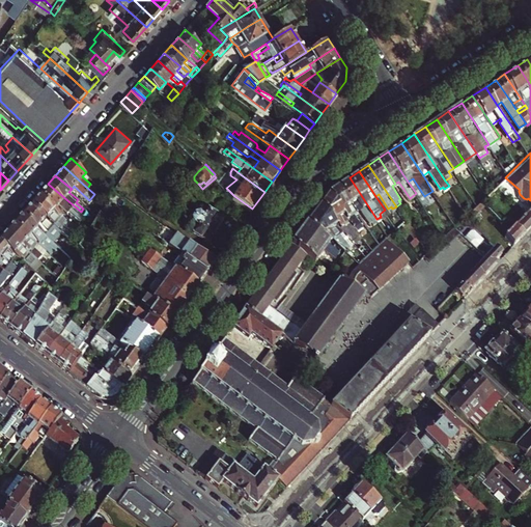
[(376,219),(350,177),(339,184),(367,225),(376,219)]
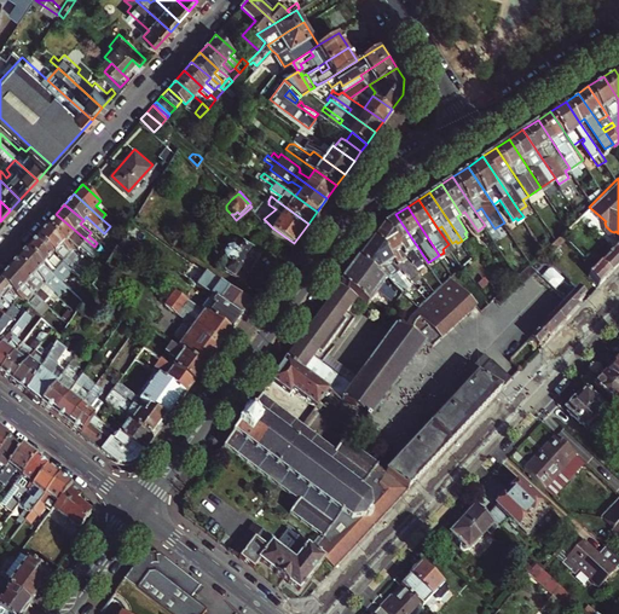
[(56,214),(47,224),(65,239),(69,236),(76,243),(79,245),(81,243),(91,250),(93,252),(96,248),(94,247),(56,214)]
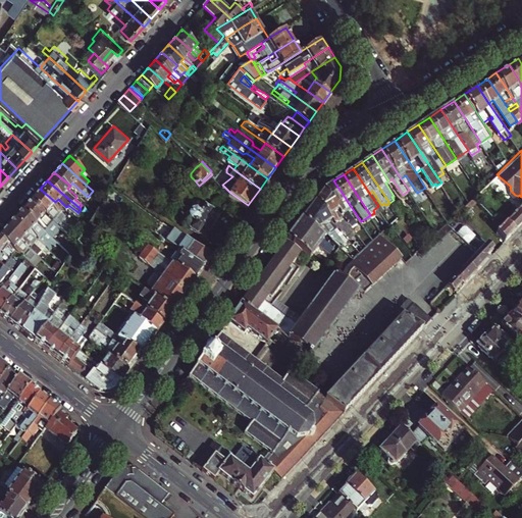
[(333,180),(324,187),(352,227),(361,221),(333,180)]
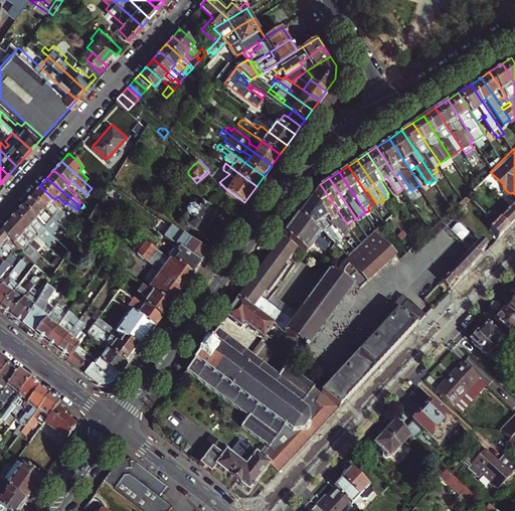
[(320,185),(312,195),(340,230),(347,224),(320,184),(320,185)]
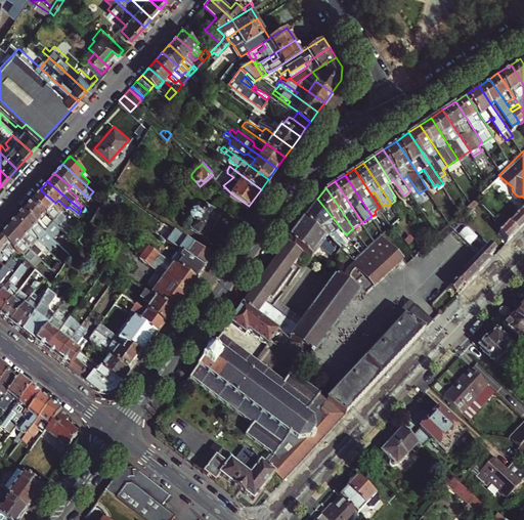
[(40,189),(32,199),(54,219),(57,216),(71,227),(76,221),(62,209),(55,203),(40,189)]
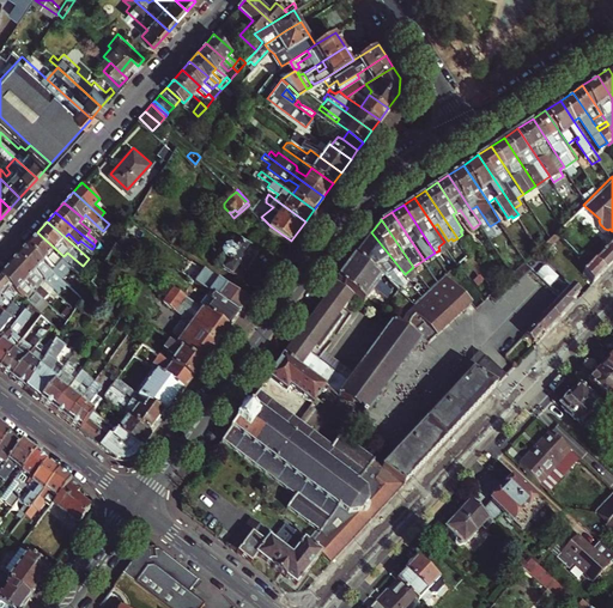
[(437,224),(434,226),(444,242),(447,245),(453,241),(451,238),(448,241),(437,224)]
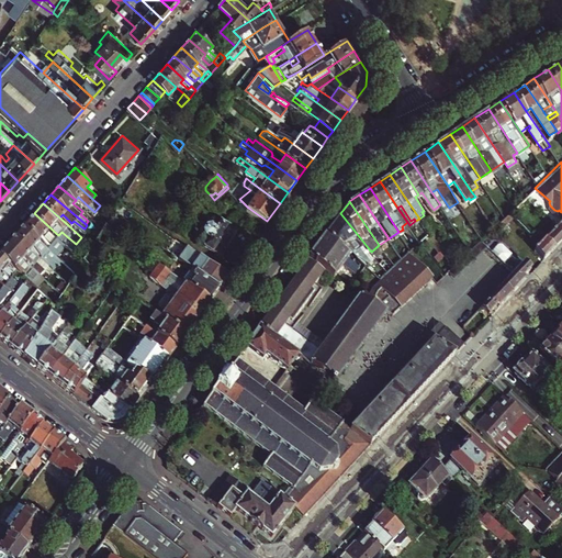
[(232,212),(243,219),(246,213),(235,207),(232,212)]
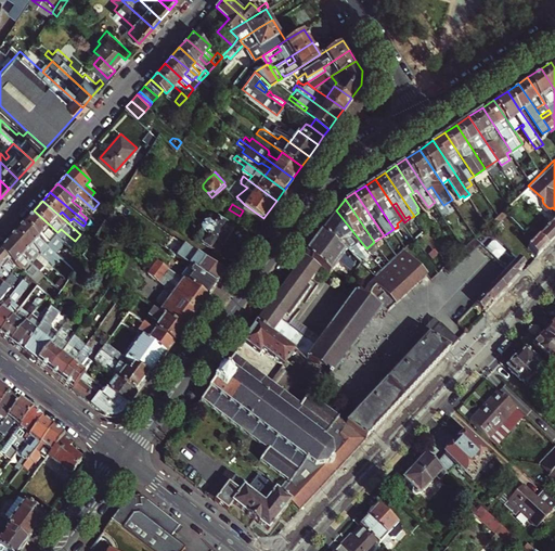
[(240,216),(229,209),(223,217),(218,214),(214,221),(208,218),(204,219),(201,223),(202,229),(207,231),(202,239),(210,244),(221,227),(229,232),(240,216)]
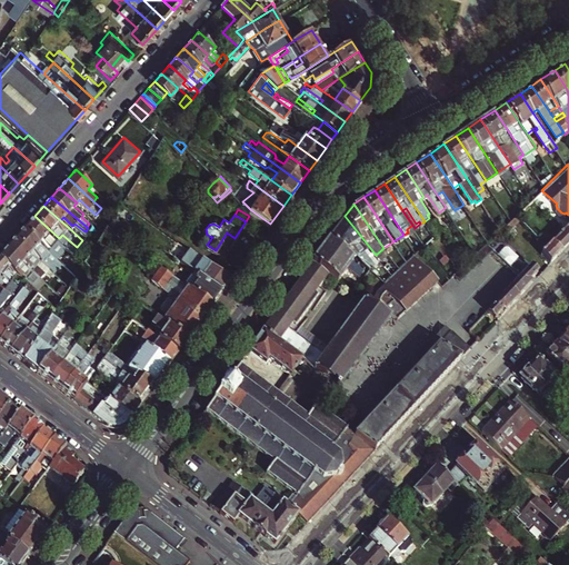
[(59,238),(35,216),(25,226),(50,248),(58,255),(67,245),(59,238)]
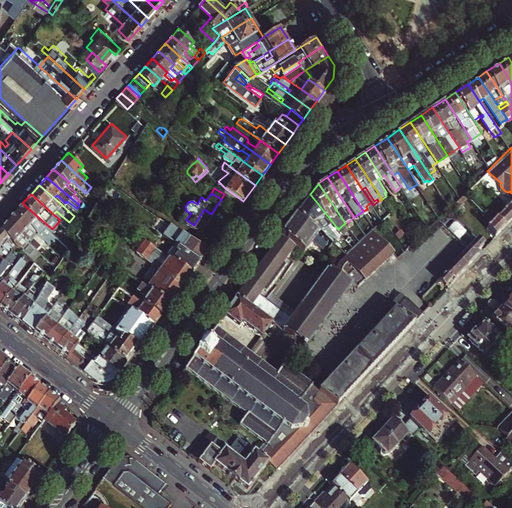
[(310,194),(296,213),(316,228),(330,239),(338,229),(310,194)]
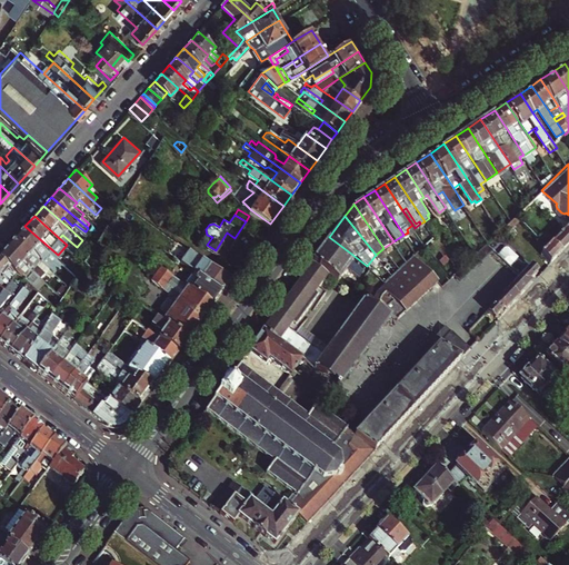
[(68,227),(70,224),(63,217),(60,220),(68,227)]
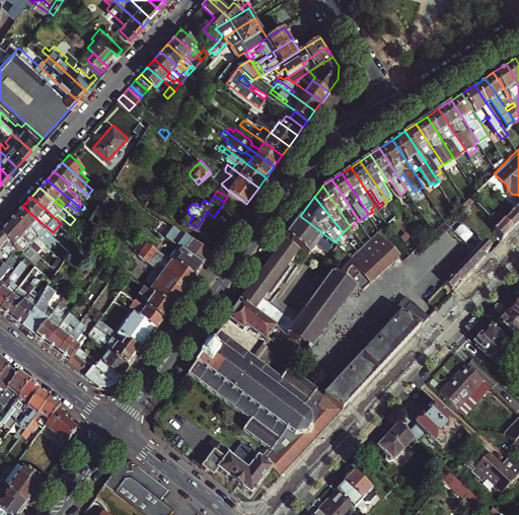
[(518,201),(503,218),(512,226),(518,218),(518,201)]
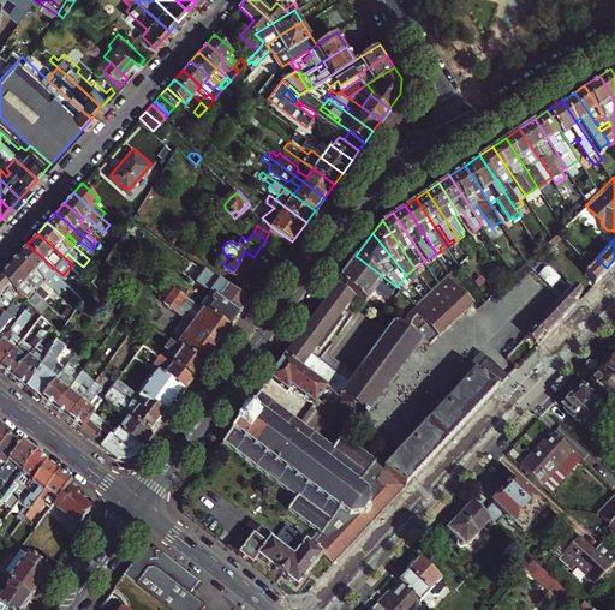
[(27,244),(18,255),(54,286),(59,281),(49,273),(54,268),(27,244)]
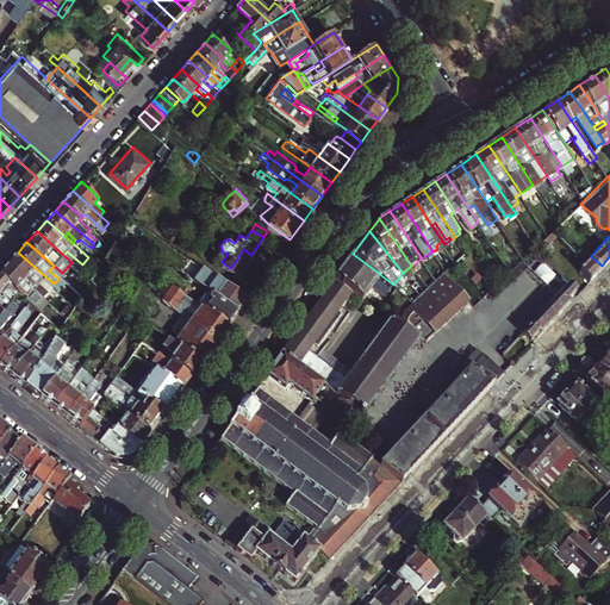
[(63,255),(72,262),(79,268),(82,264),(67,251),(63,255)]
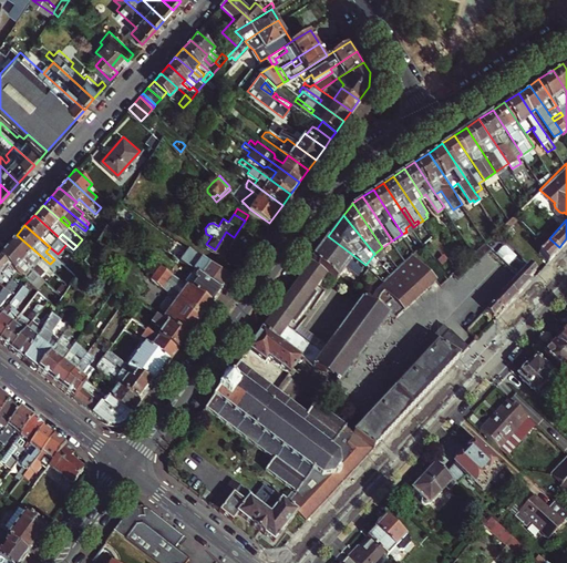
[(50,264),(17,235),(8,244),(41,274),(50,264)]
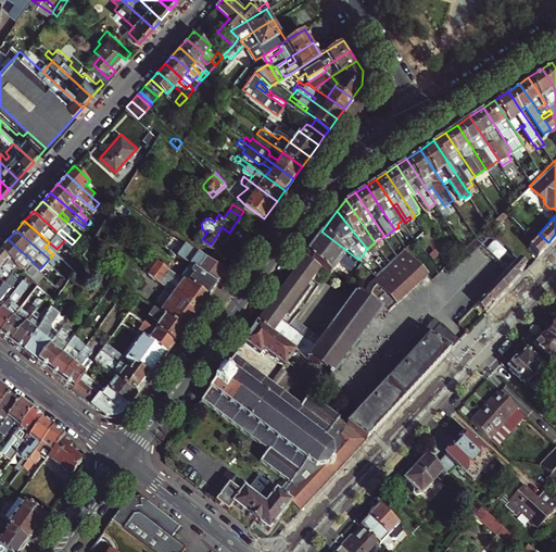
[(319,267),(328,274),(337,261),(350,268),(354,262),(340,251),(343,248),(321,231),(302,258),(319,267)]
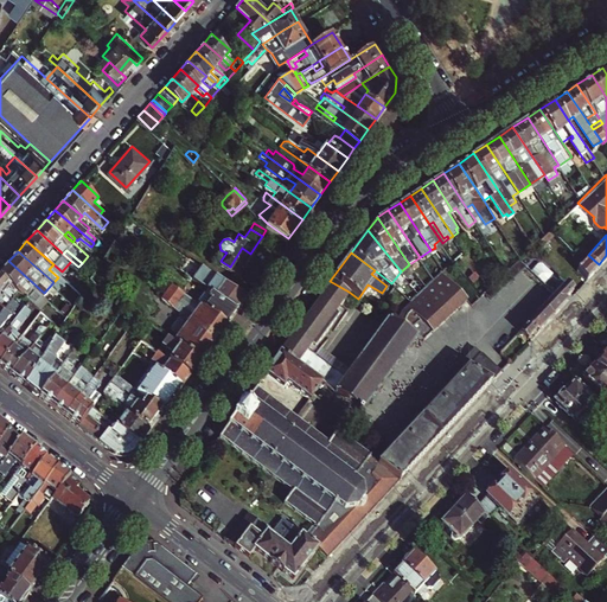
[(588,255),(577,267),(587,276),(599,264),(588,255)]
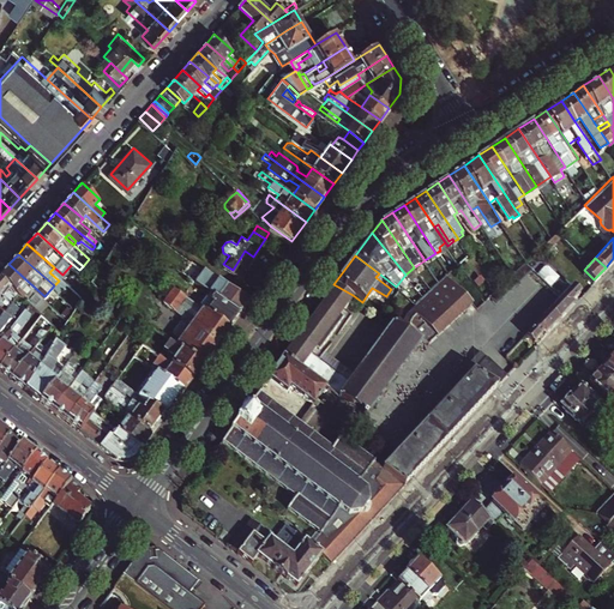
[(494,302),(530,269),(523,263),(488,295),(494,302)]
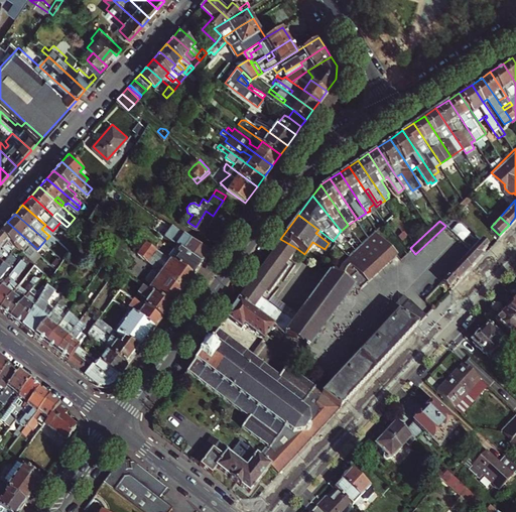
[(0,230),(16,245),(21,250),(25,253),(29,257),(32,259),(35,257),(32,255),(37,249),(7,222),(0,230)]
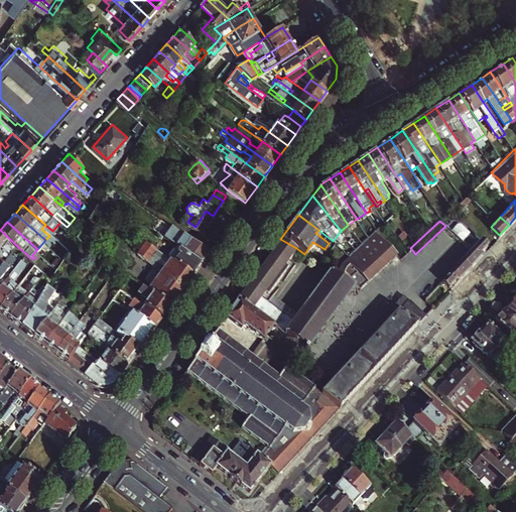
[(41,229),(49,236),(52,232),(52,231),(45,225),(41,229)]
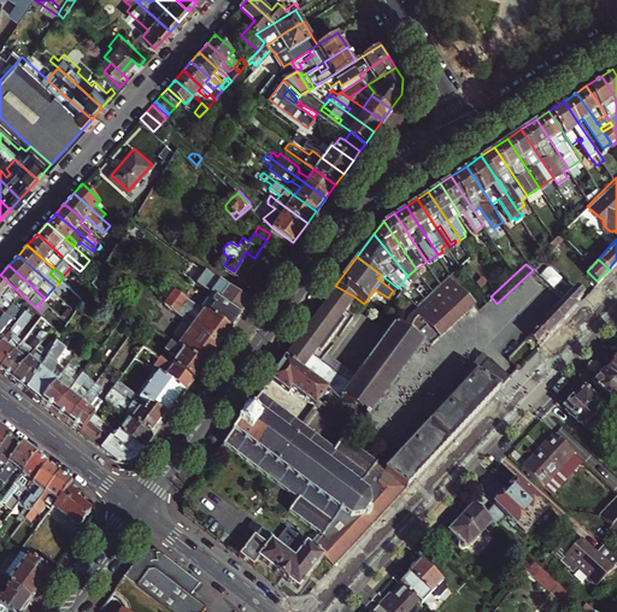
[(241,312),(250,301),(206,269),(197,280),(211,292),(241,312)]
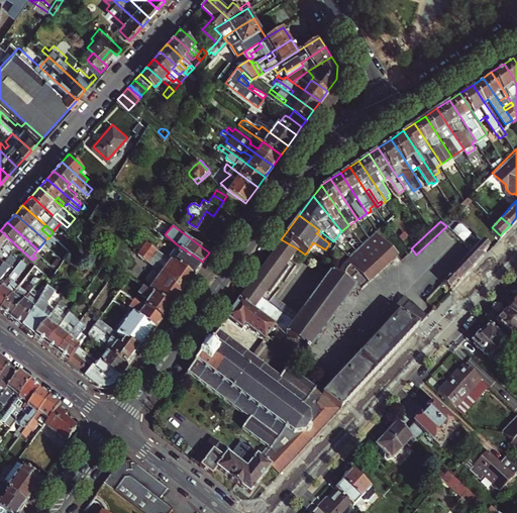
[(376,229),(360,243),(355,248),(349,253),(340,258),(331,270),(355,285),(360,288),(398,253),(376,229)]
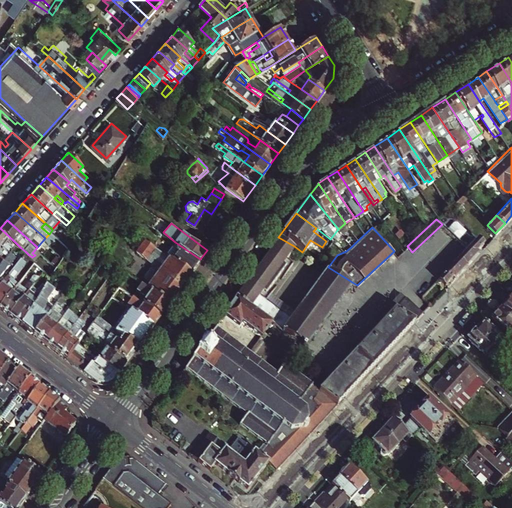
[(16,243),(0,228),(0,250),(3,253),(5,250),(4,249),(6,246),(11,250),(16,243)]
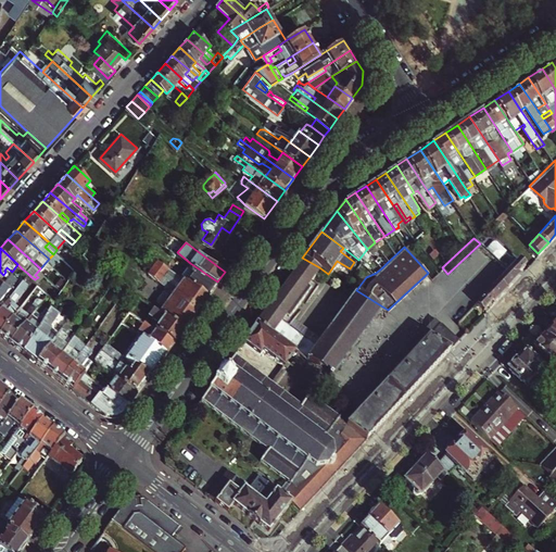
[(63,248),(60,252),(76,266),(78,262),(63,248)]
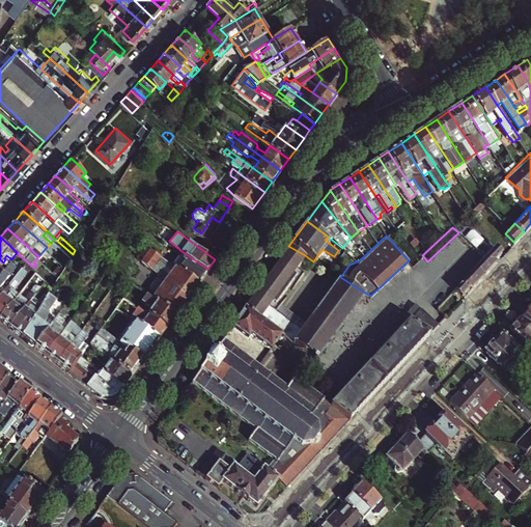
[(501,251),(495,245),(484,255),(475,266),(483,274),(496,260),(494,258),(501,251)]
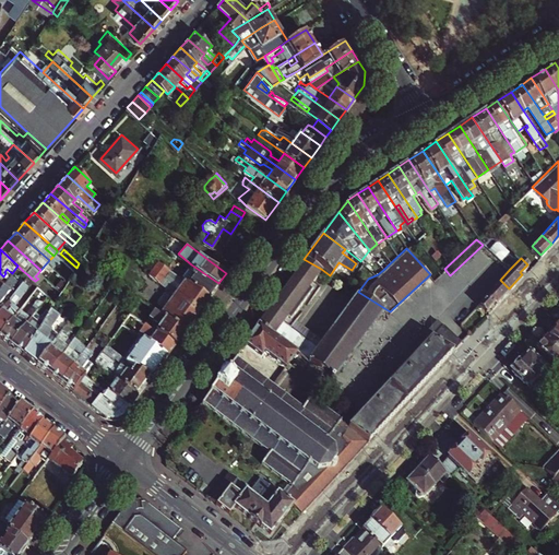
[(304,259),(259,321),(273,332),(282,321),(283,320),(290,326),(302,310),(298,307),(311,290),(316,293),(319,287),(311,282),(321,269),(304,259)]
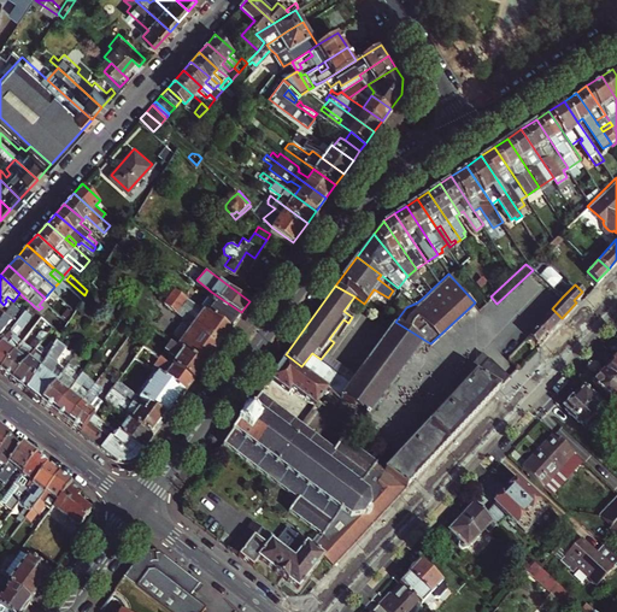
[(201,305),(175,287),(165,300),(176,309),(180,304),(187,309),(183,313),(188,317),(186,319),(184,319),(182,321),(175,330),(176,334),(182,339),(177,345),(204,364),(230,328),(201,305)]
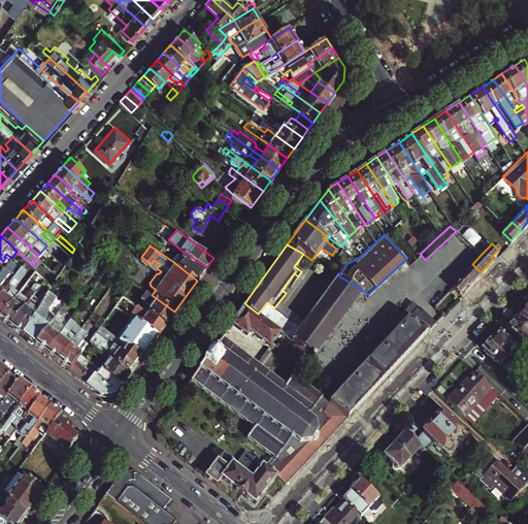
[(197,281),(206,267),(180,250),(172,261),(197,281)]
